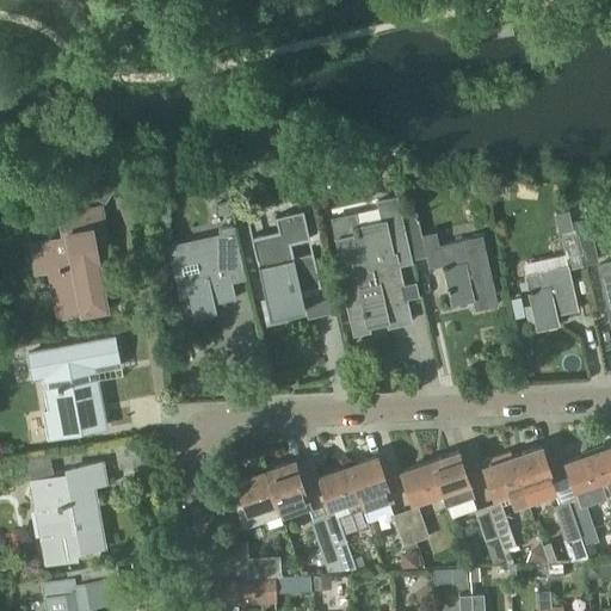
[(312,140),(310,154),(325,155),(326,141),(312,140)]
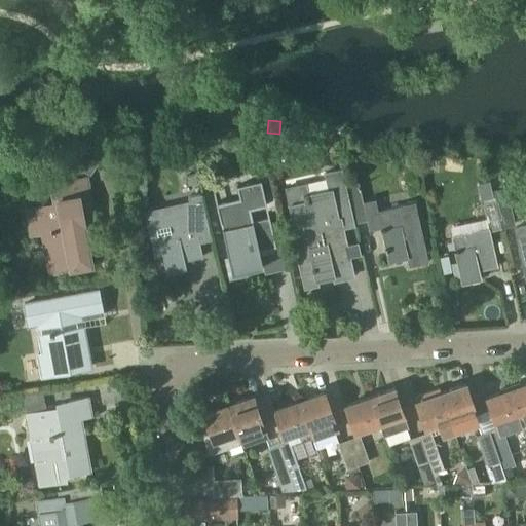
[(303,200),(289,203),(295,232),(292,233),(304,287),(317,284),(317,286),(318,285),(317,279),(331,276),(333,282),(334,282),(334,280),(353,276),(342,227),(354,224),(353,222),(348,195),(346,188),(341,168),(325,172),(328,188),(307,193),(307,192),(302,193),(303,200)]
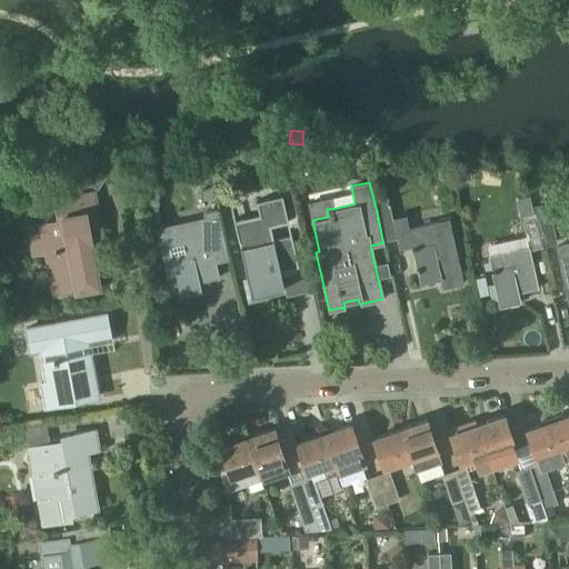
[(87,227),(100,225),(92,189),(53,198),(58,219),(27,226),(32,251),(45,249),(53,292),(99,283),(87,227)]
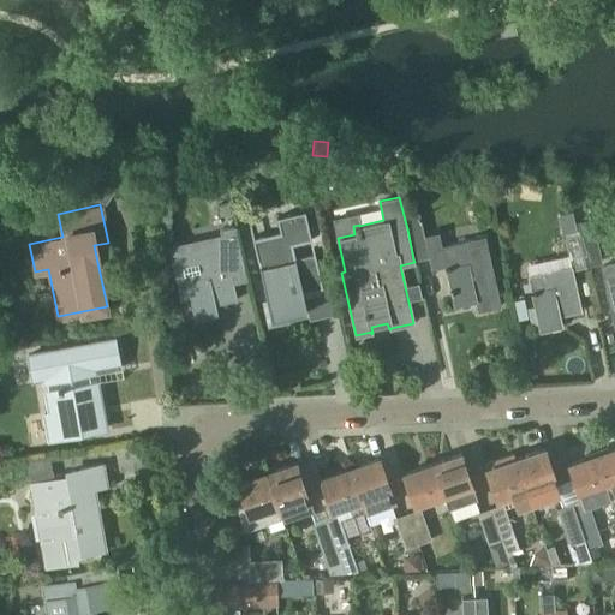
[(573,210),(559,213),(562,233),(566,232),(578,230),(573,210)]
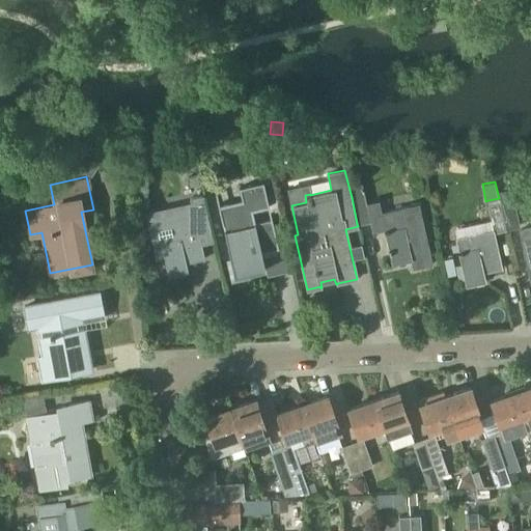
[(253,213),(269,208),(263,183),(240,189),(243,200),(220,205),(218,194),(216,194),(233,275),(264,268),(261,253),(278,249),(272,219),(255,223),(253,213)]
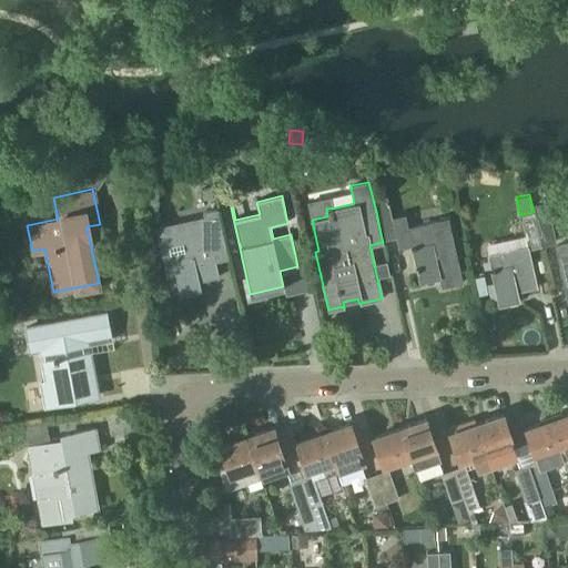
[(447,217),(403,226),(401,216),(392,219),(387,201),(374,203),(376,211),(382,240),(396,236),(399,249),(413,245),(421,280),(439,275),(440,281),(460,276),(447,217)]
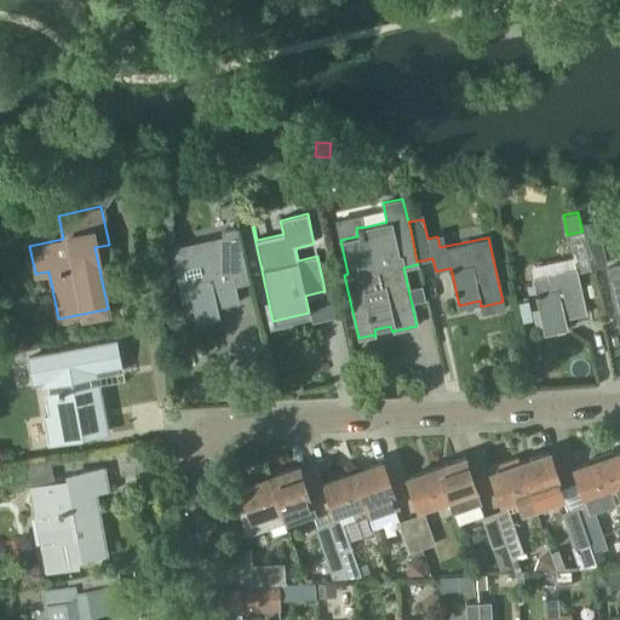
[(244,256),(236,225),(222,229),(228,258),(184,268),(196,321),(217,316),(216,308),(237,303),(228,259),(244,256)]
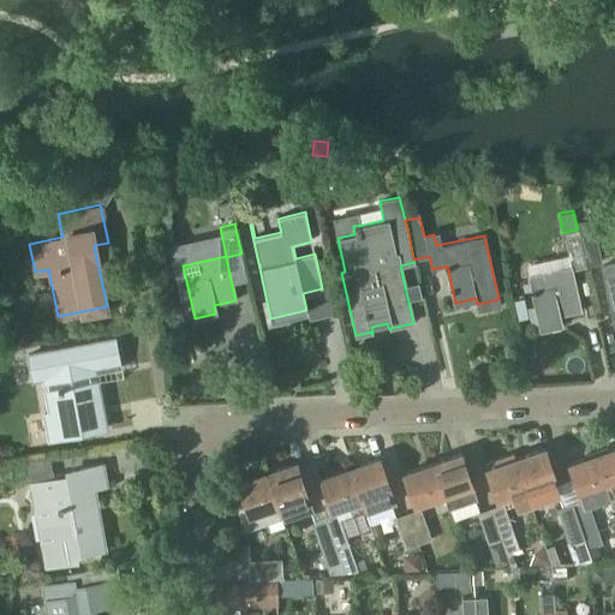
[(580,234),(586,264),(602,261),(595,232),(580,234)]
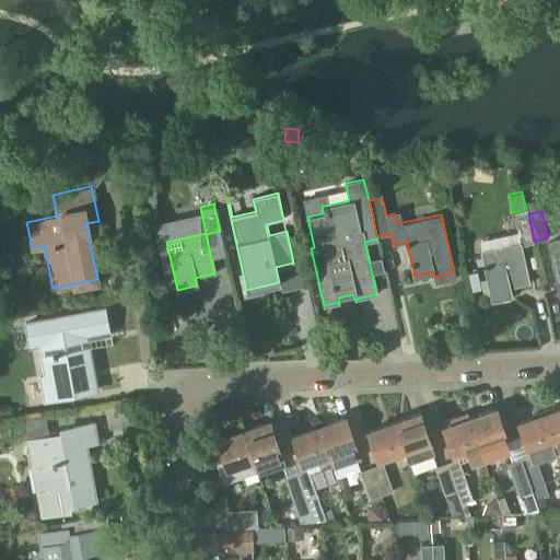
[(480,251),(491,299),(511,294),(509,287),(531,282),(522,243),(534,241),(528,213),(514,217),(517,234),(520,242),(480,251)]
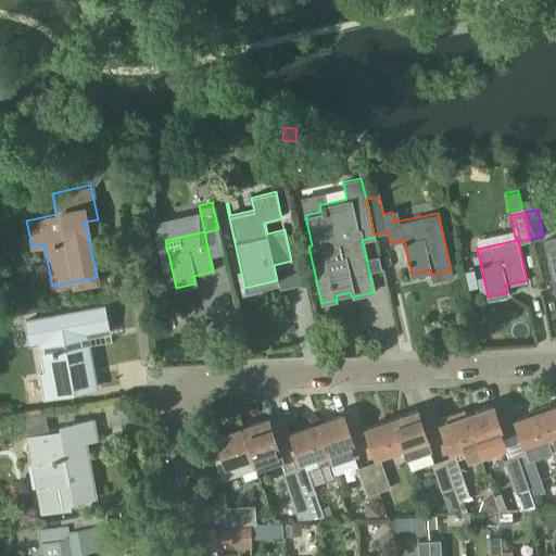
[(555,294),(555,227),(555,228),(555,230),(555,237),(544,240),(552,278),(555,295),(555,294)]
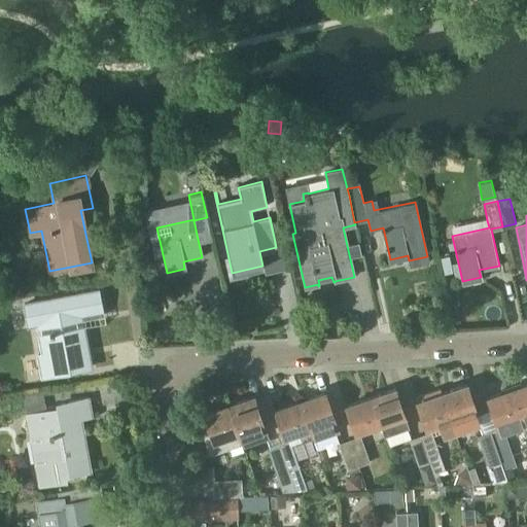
[(61,284),(65,304),(42,308),(46,330),(40,332),(45,357),(39,358),(42,376),(49,374),(51,383),(60,381),(59,372),(90,365),(79,314),(93,311),(85,279),(61,284)]
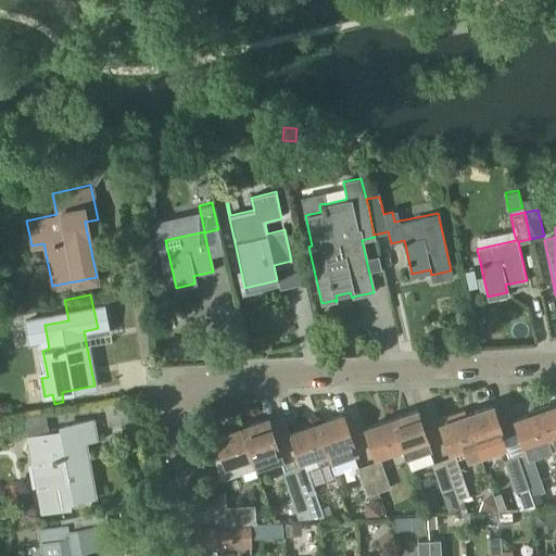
[(505,445),(501,434),(491,405),(466,415),(476,443),(479,455),(505,445)]
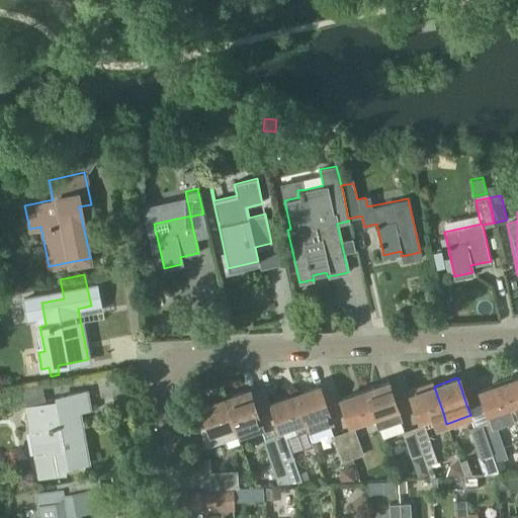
[(517,417),(517,377),(503,382),(516,418),(517,417)]
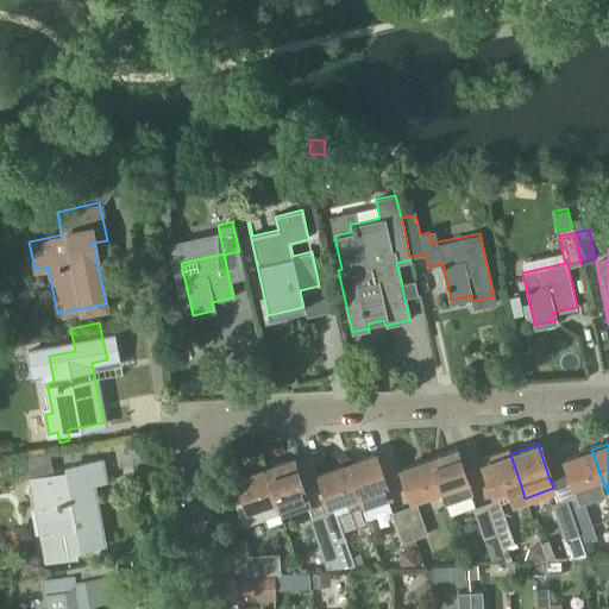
[(472,495),(468,479),(457,450),(428,459),(439,490),(444,504),(472,495)]
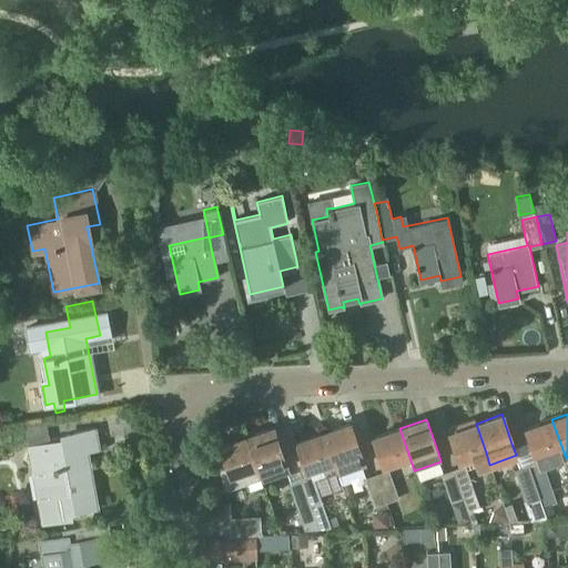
[(566,458),(551,419),(526,428),(537,463),(529,466),(538,494),(551,489),(543,466),(566,458)]
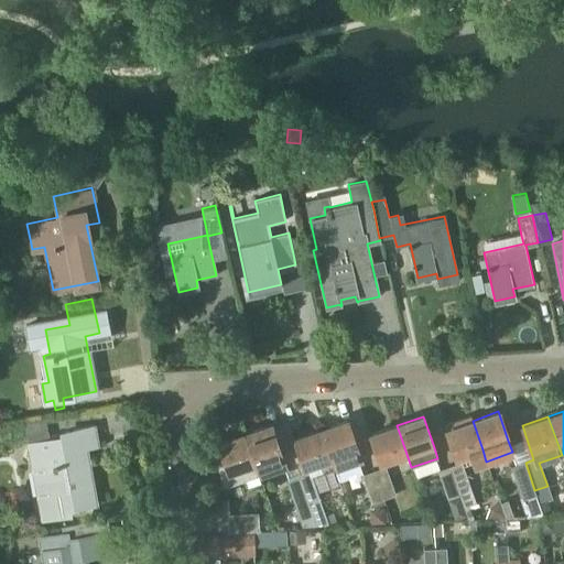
[(321,430),(329,458),(335,472),(361,461),(347,420),(321,430)]
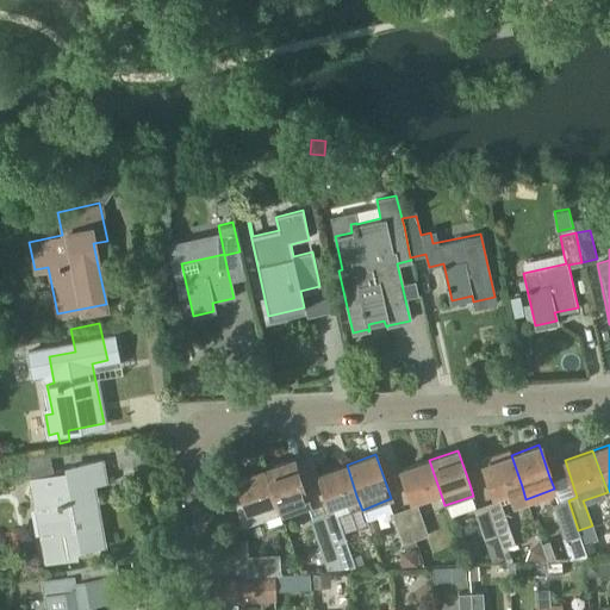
[(493,496),(522,486),(511,455),(483,465),(493,496)]
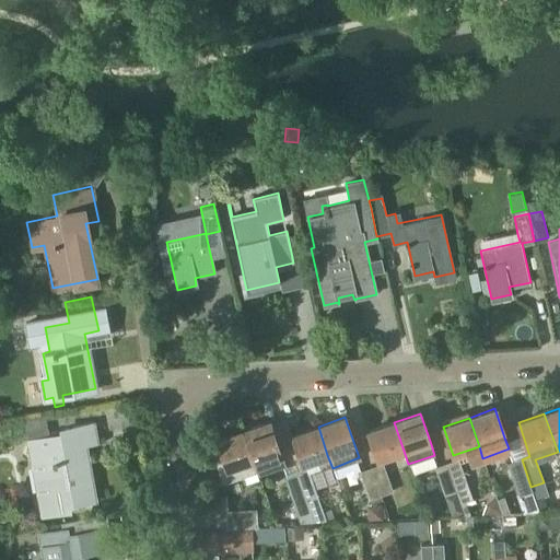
[(258,470),(261,469),(282,462),(269,421),(261,423),(243,430),(257,470),(258,470)]
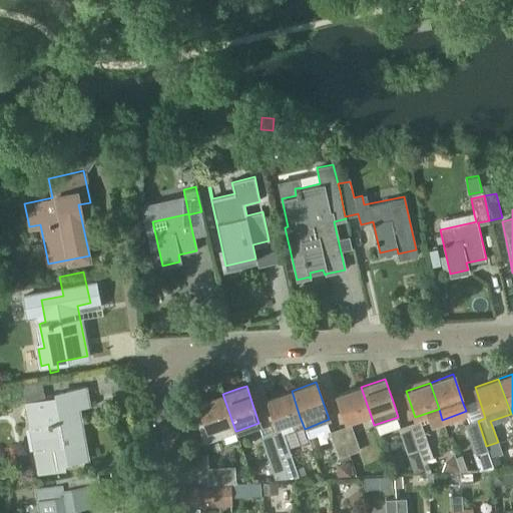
[(337,395),(346,421),(370,413),(361,387),(337,395)]
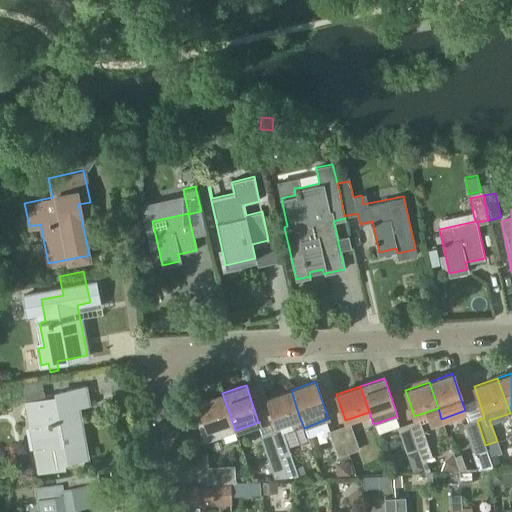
[(85,387),(69,390),(55,393),(56,397),(35,401),(24,403),(37,473),(65,468),(76,466),(75,458),(86,456),(77,407),(88,405),(85,387)]
